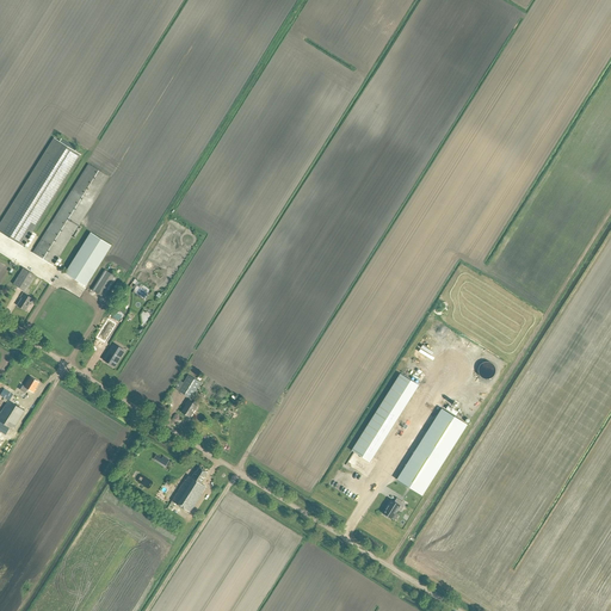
[(0,226),(0,233),(23,247),(80,156),(54,140),(0,226)]
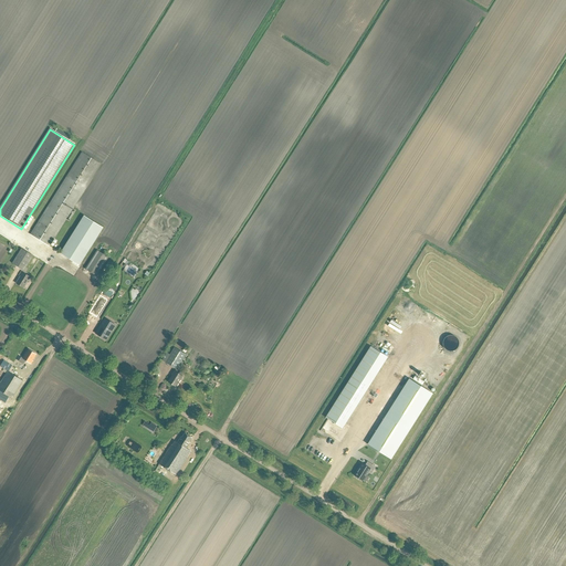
[(50,247),(101,165),(82,153),(30,234),(50,247)]
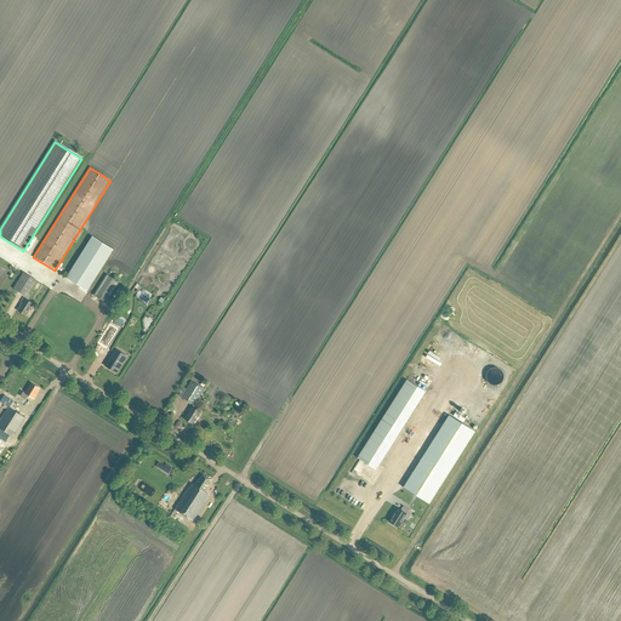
[(87,291),(113,250),(92,237),(67,278),(87,291)]
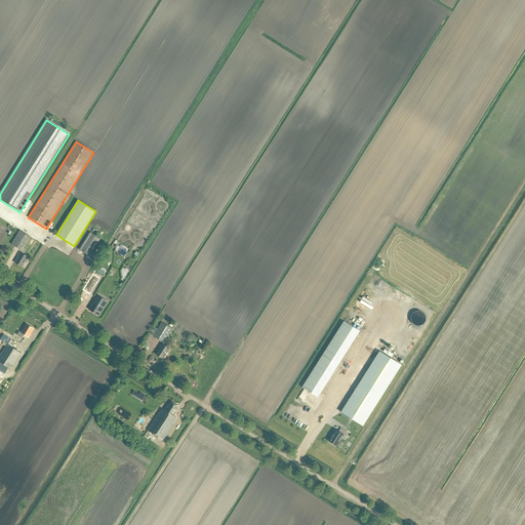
[(23,251),(31,237),(19,231),(11,244),(23,251)]
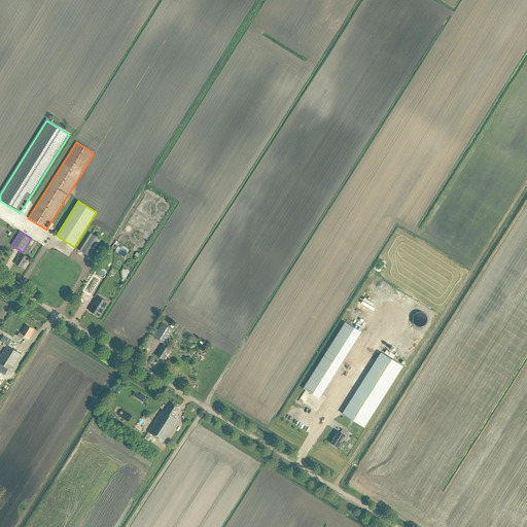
[(91,257),(102,240),(91,233),(79,251),(91,257)]
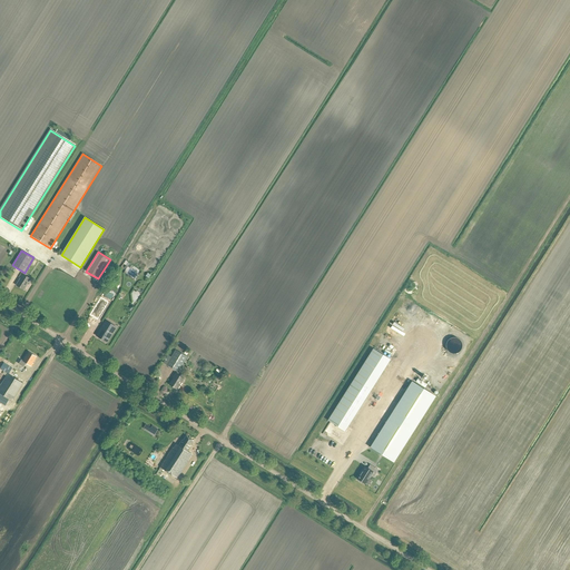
[(23,290),(31,279),(21,274),(19,277),(21,278),(17,285),(23,290)]
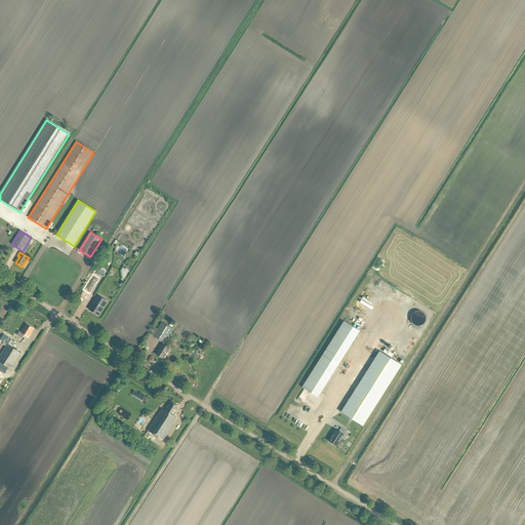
[(93,275),(83,291),(89,295),(99,279),(93,275)]
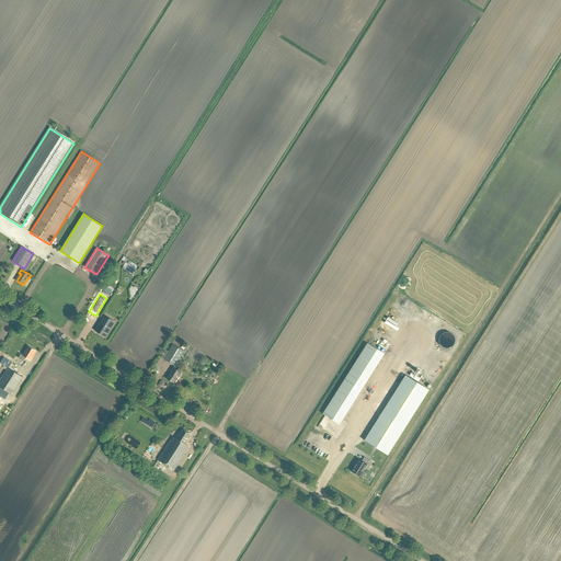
[(112,323),(106,320),(103,319),(103,318),(94,333),(102,339),(105,333),(103,331),(105,328),(107,329),(110,327),(112,323)]
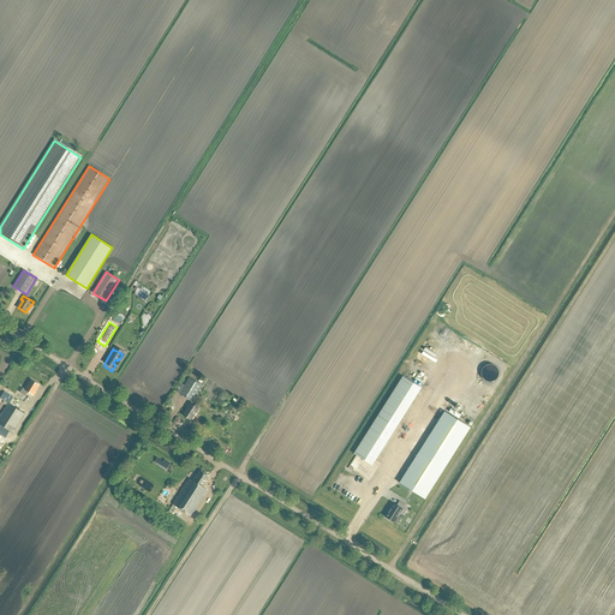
[(501,374),(493,364),(487,369),(489,371),(485,375),(491,382),(501,374)]
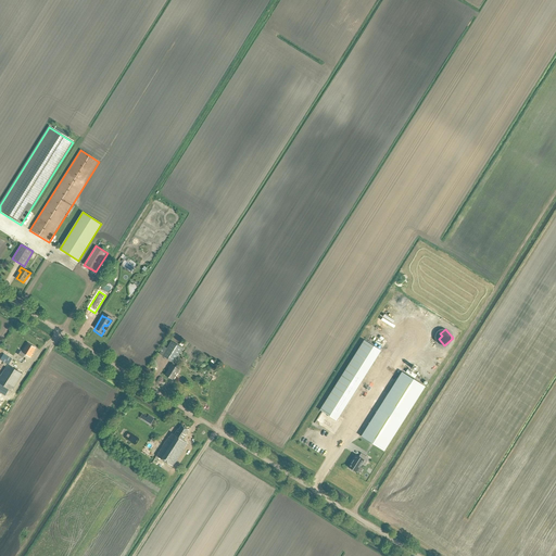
[(363,338),(323,411),(340,420),(380,348),(363,338)]
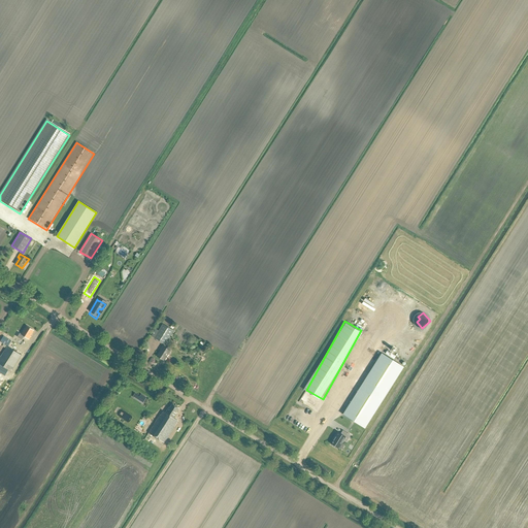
[(174,331),(163,324),(159,331),(156,329),(151,336),(165,344),(174,331)]
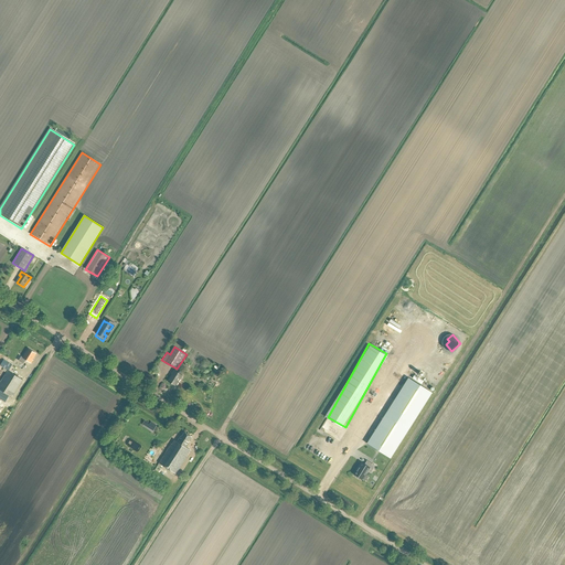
[(31,363),(33,360),(36,354),(29,349),(22,358),(31,363)]
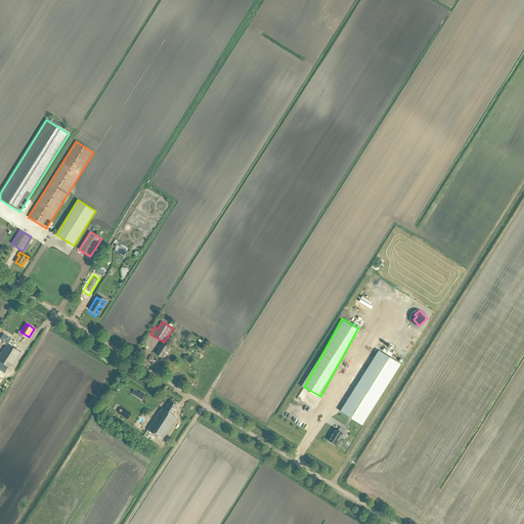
[(4,342),(7,344),(8,344),(11,338),(7,336),(3,341),(4,342)]
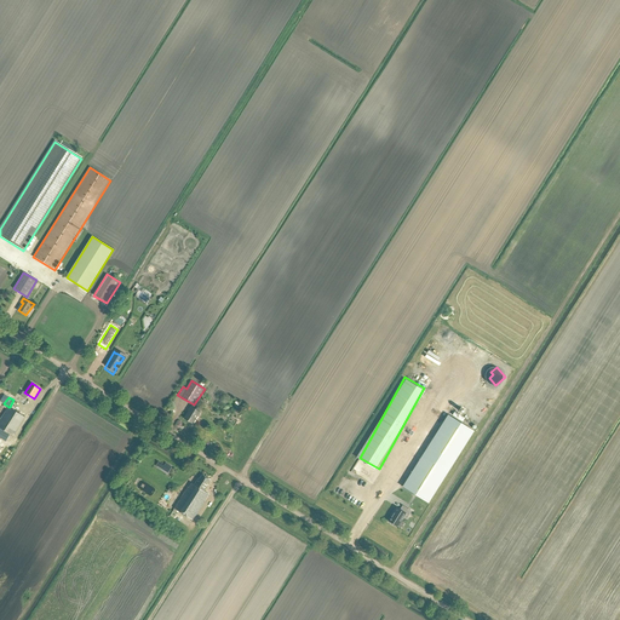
[(193,424),(200,412),(191,406),(188,411),(189,412),(184,419),(193,424)]
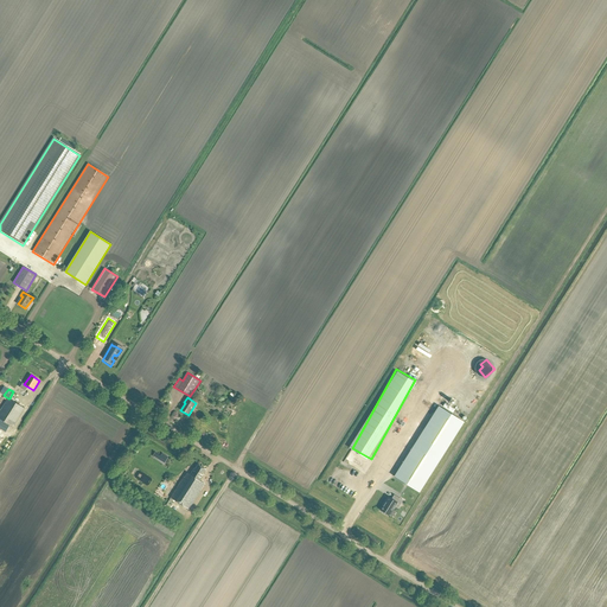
[(13,427),(25,408),(10,398),(8,398),(0,410),(0,428),(2,430),(7,423),(13,427)]
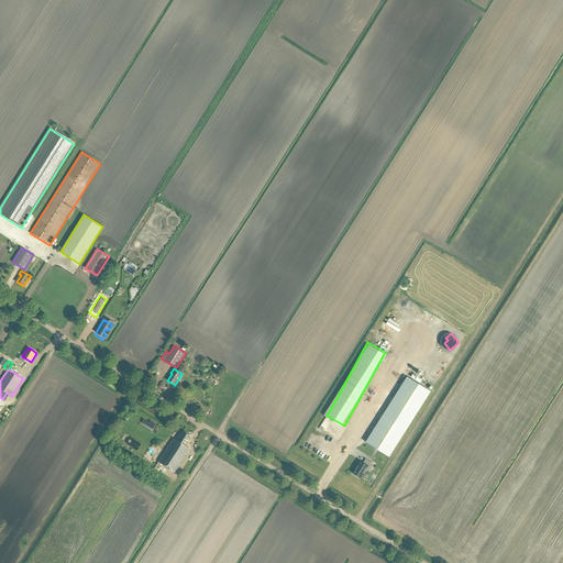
[(365,441),(389,456),(431,392),(407,377),(365,441)]
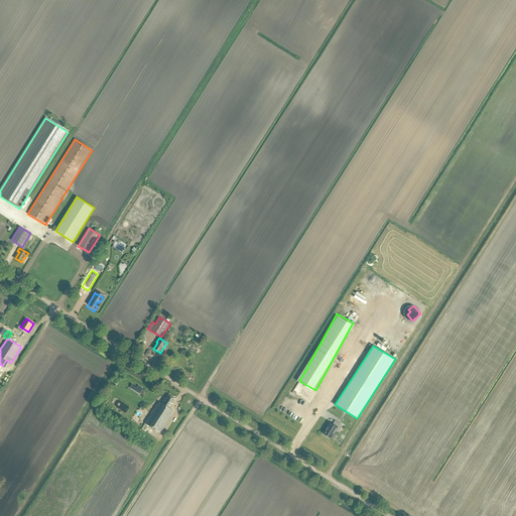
[(175,399),(168,394),(165,398),(161,403),(159,402),(157,405),(156,405),(145,423),(161,433),(174,411),(170,409),(173,403),(172,403),(175,399)]
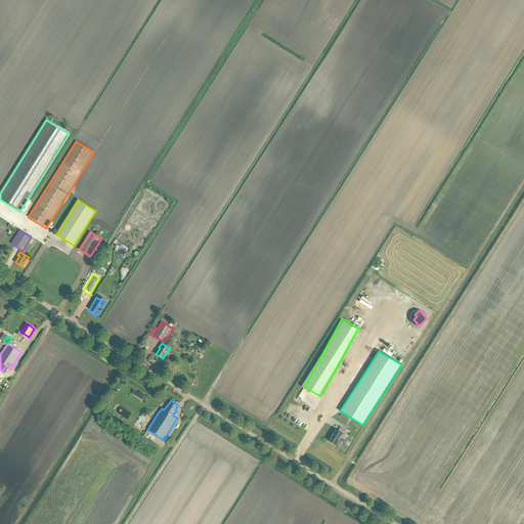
[(340,431),(336,429),(333,433),(333,434),(329,440),(330,441),(332,442),(336,444),(340,438),(343,433),(340,431)]
